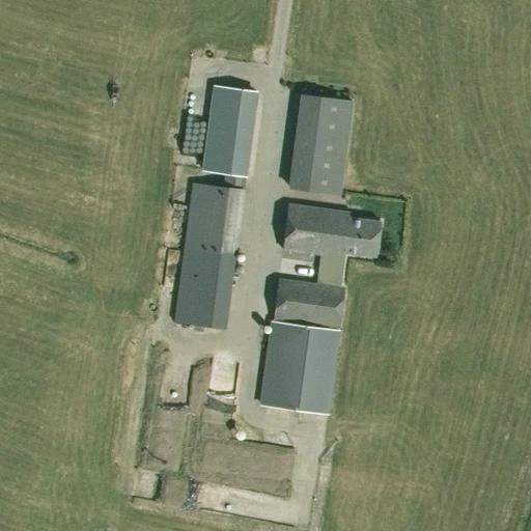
[(257,91),(216,86),(205,170),(246,175),(257,91)]
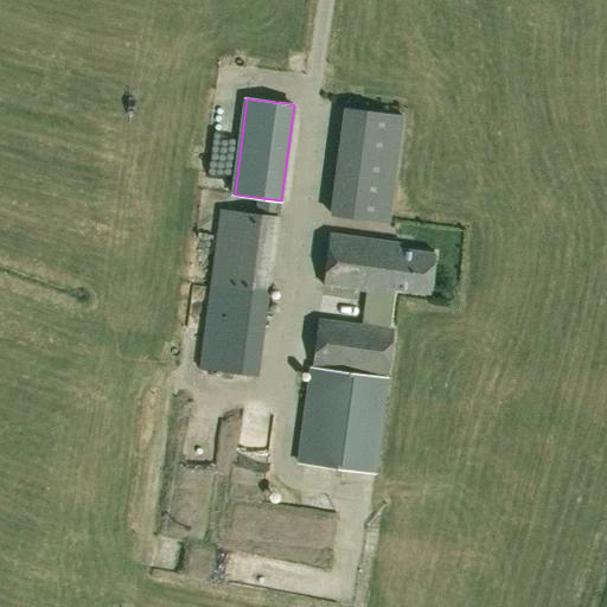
[(403,112),(346,104),(332,211),(389,218),(403,112)]
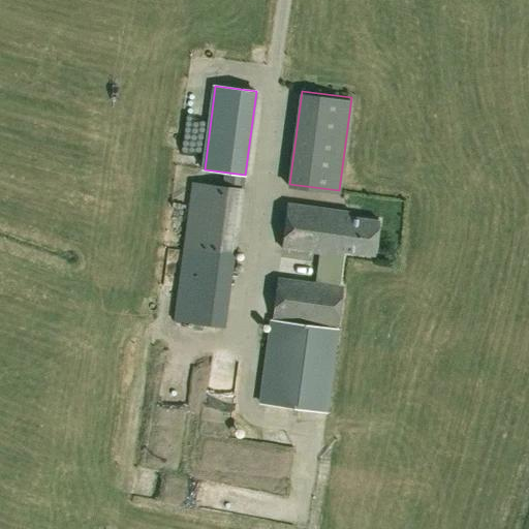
[(224,328),(243,189),(212,185),(192,183),(174,320),(224,328)]
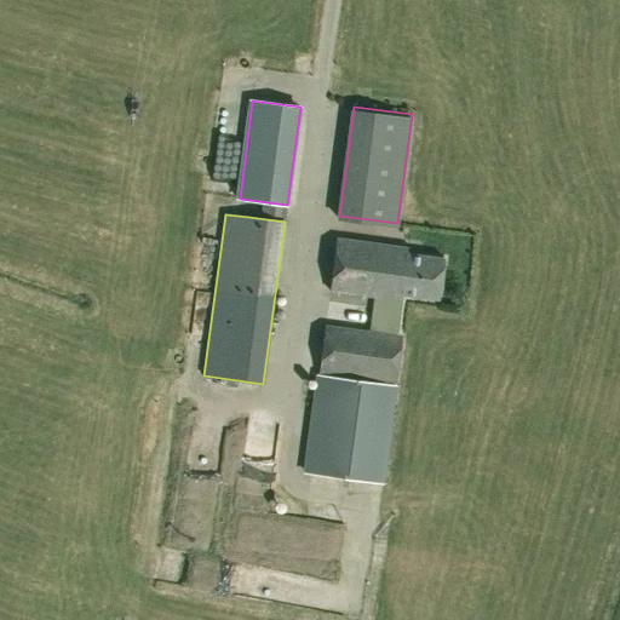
[(409,250),(337,240),(329,292),(375,298),(371,333),(399,337),(403,296),(440,300),(445,259),(408,254),(409,250)]
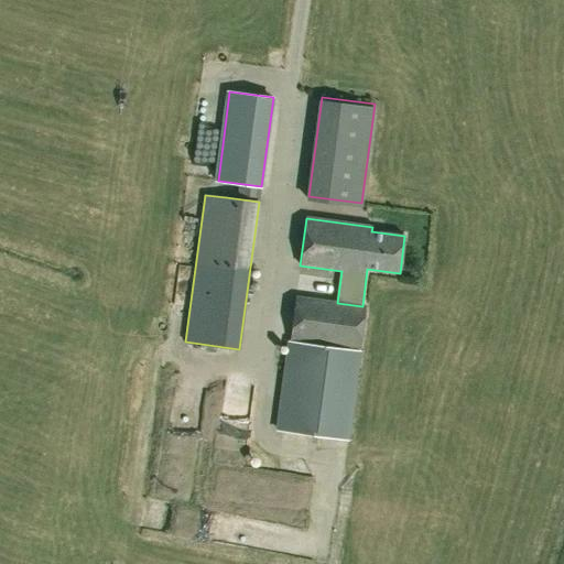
[(367,306),(362,306),(337,303),(296,297),(291,342),(335,348),(336,345),(361,347),(367,306)]
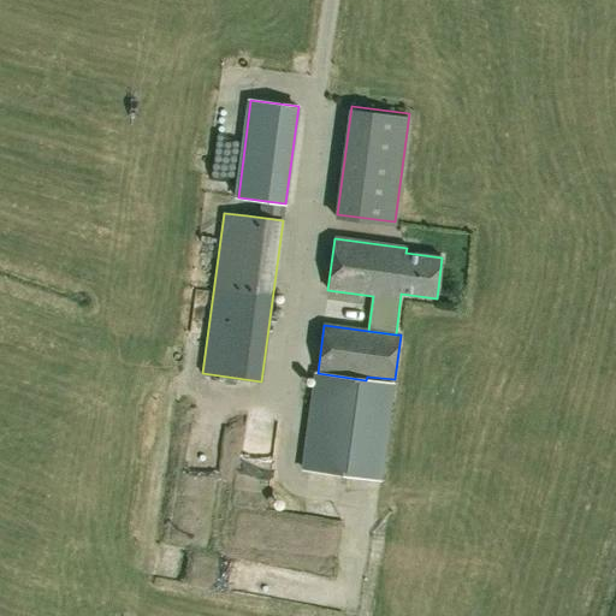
[(378,381),(366,380),(318,373),(304,471),(366,478),(378,381)]
